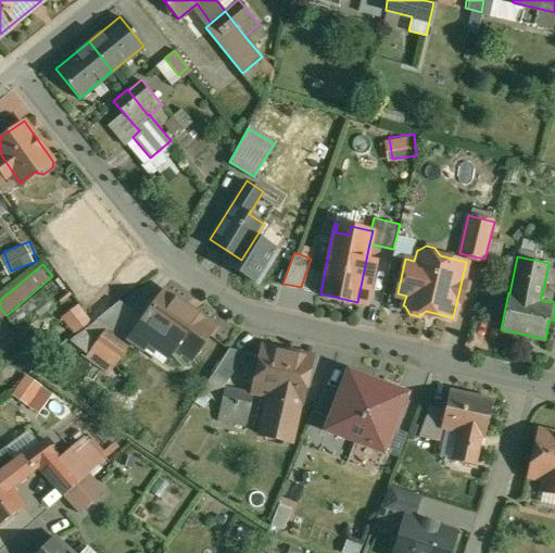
[(215,325),(164,289),(128,338),(143,349),(156,331),(192,357),(215,325)]
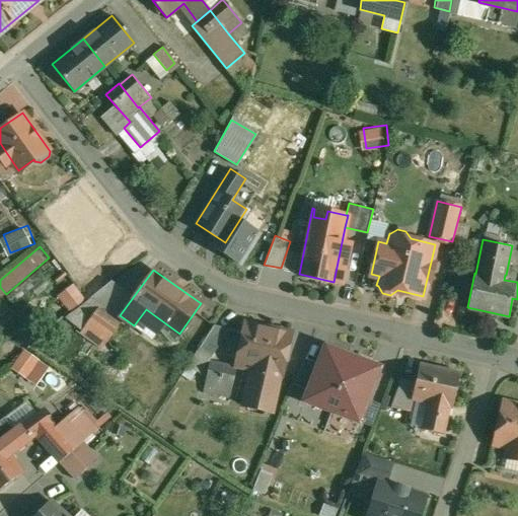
[(60,293),(72,309),(87,298),(76,282),(60,293)]
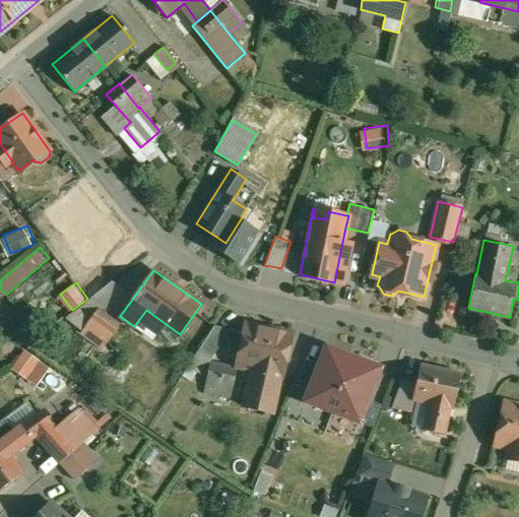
[(121,322),(89,299),(86,301),(71,313),(85,324),(80,331),(103,347),(121,322)]
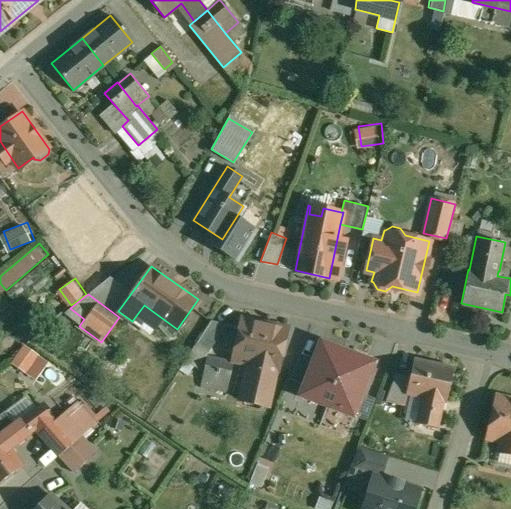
[(226,323),(210,319),(195,343),(208,351),(226,323)]
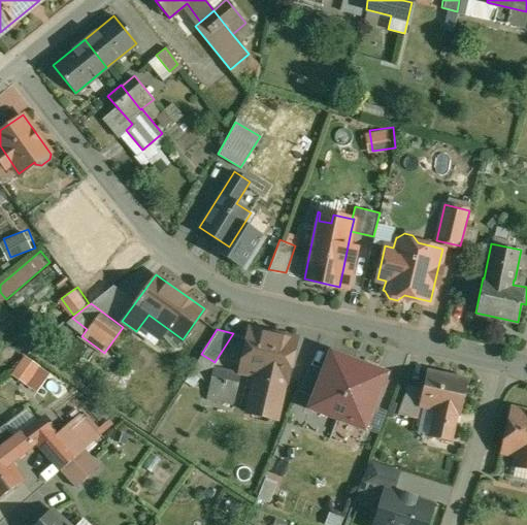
[(294,338),(250,329),(243,358),(259,361),(248,411),(274,417),(284,379),(286,379),(294,338)]
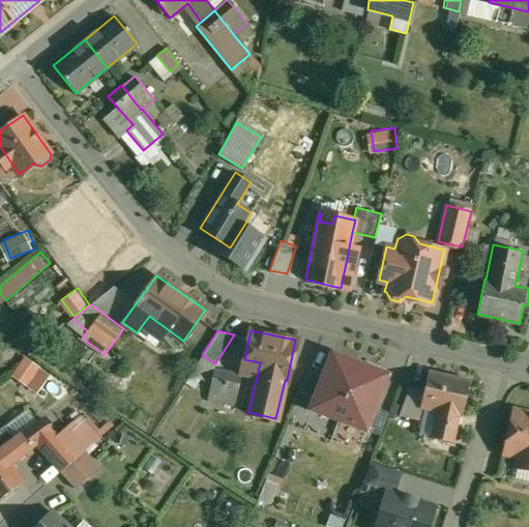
[(379,357),(366,354),(366,356),(345,351),(338,386),(346,388),(340,413),(353,416),(368,419),(369,418),(374,394),(375,394),(377,383),(382,384),(385,373),(380,372),(383,359),(379,358),(379,357)]
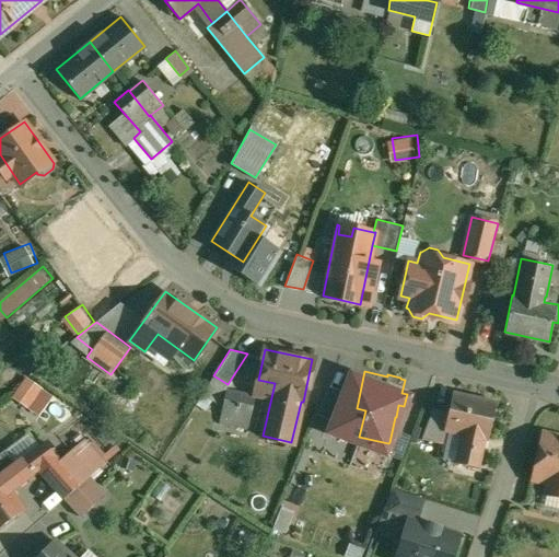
[(15,394),(44,414),(58,393),(30,373),(15,394)]
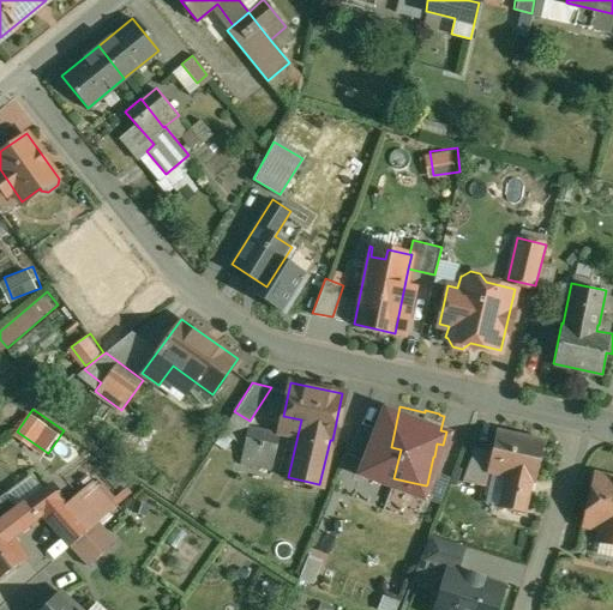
[(280,432),(247,426),(240,460),(271,467),(280,432)]
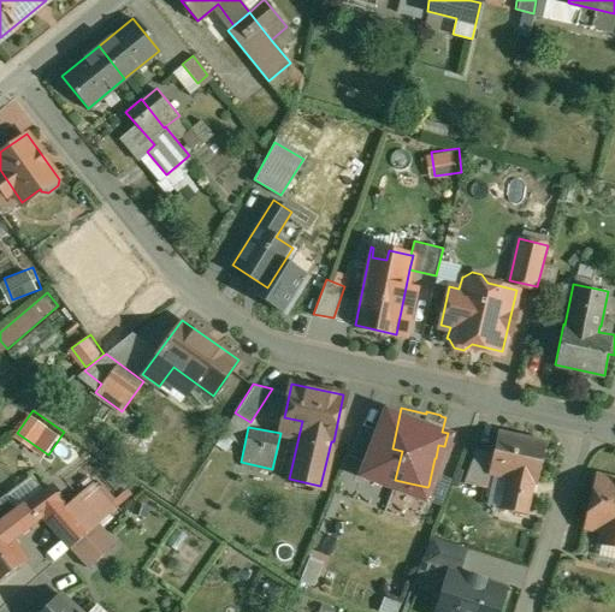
[(545,440),(497,429),(492,451),(489,471),(490,473),(507,476),(500,507),(526,514),(533,482),(537,482),(545,440)]
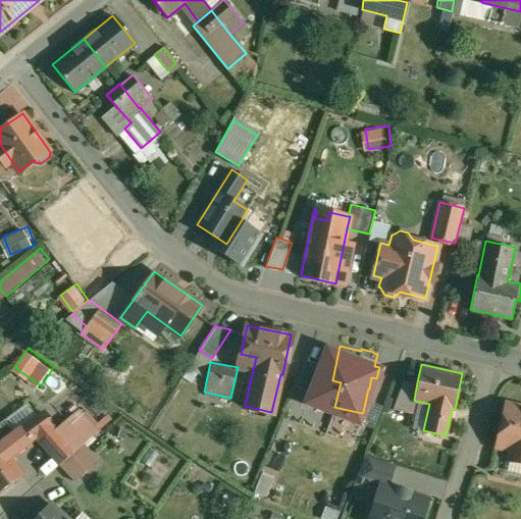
[(417,382),(404,379),(393,408),(412,413),(415,401),(414,400),(417,382)]
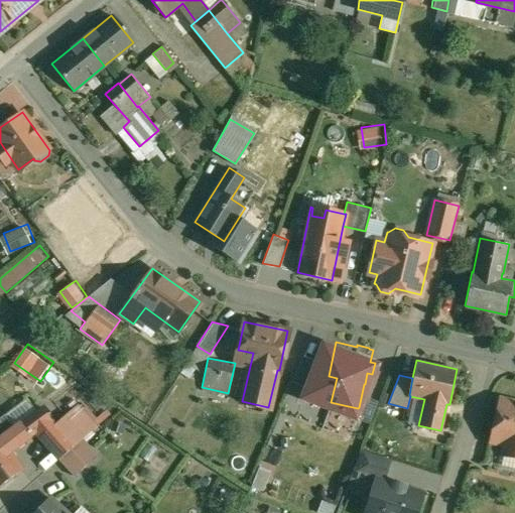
[(514,402),(500,399),(493,433),(506,436),(514,438),(514,402)]
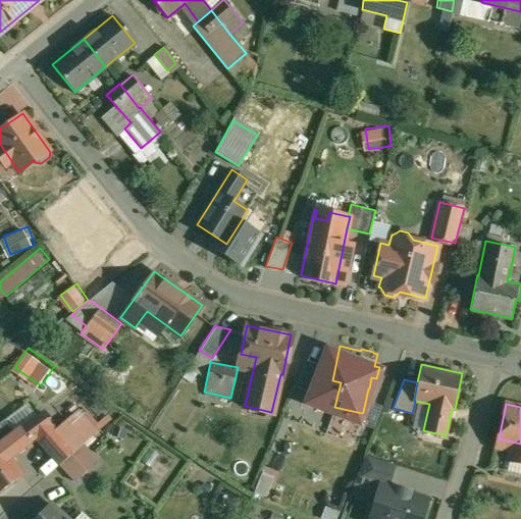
[(42,410),(21,426),(32,439),(52,424),(42,410)]
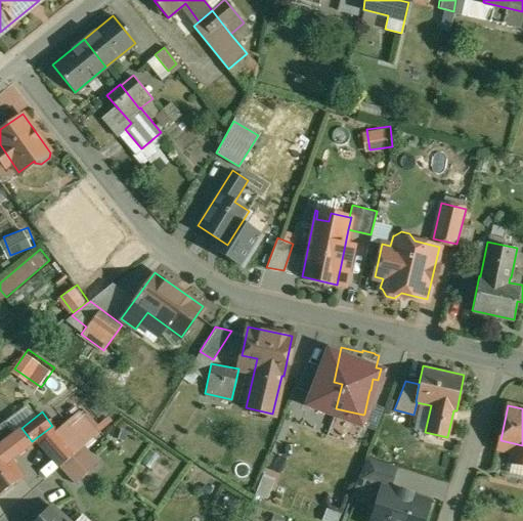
[(78,411),(55,431),(60,436),(61,436),(75,451),(96,432),(78,411)]
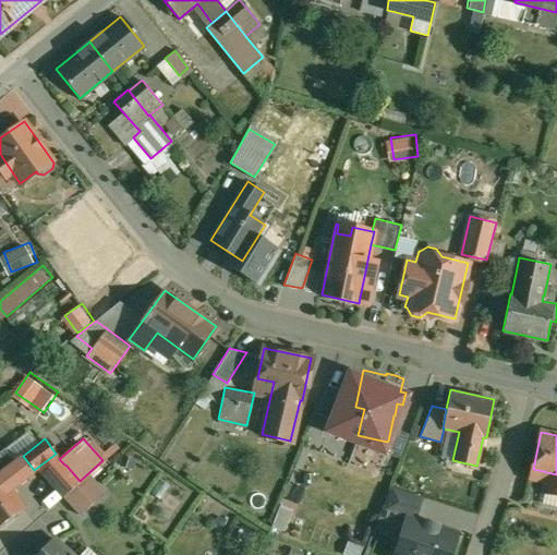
[(387,442),(372,438),(367,456),(360,454),(355,470),(383,477),(390,442),(388,441),(387,442)]
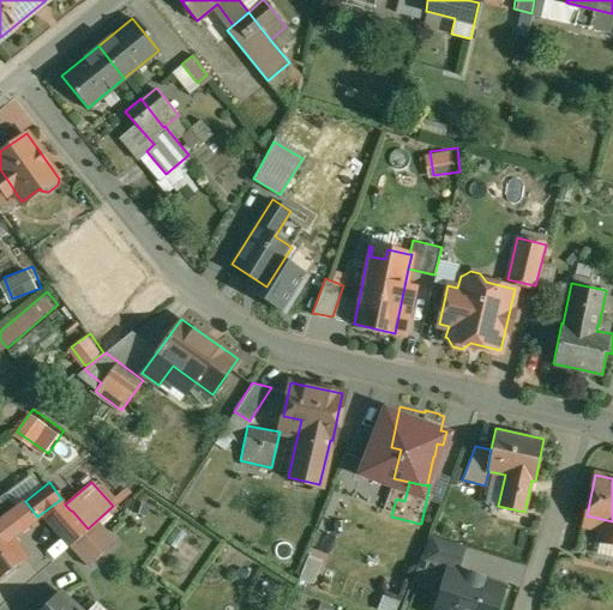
[(5,493),(0,495),(0,575),(28,556),(12,536),(0,520),(16,508),(5,493)]
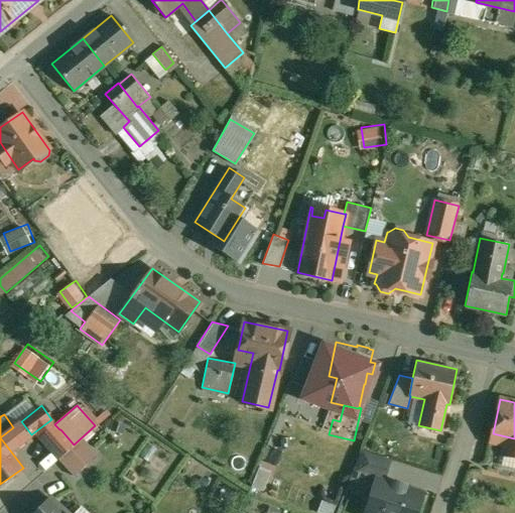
[(13,427),(0,437),(10,451),(31,434),(21,421),(13,427)]
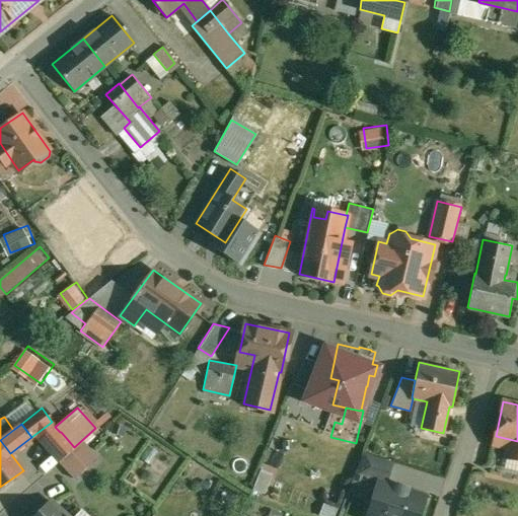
[(74,447),(61,432),(60,432),(46,445),(59,460),(74,447)]
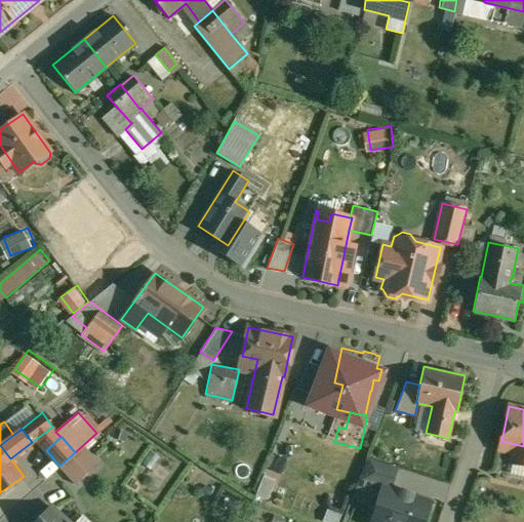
[(523,446),(515,444),(512,460),(523,464),(523,446)]
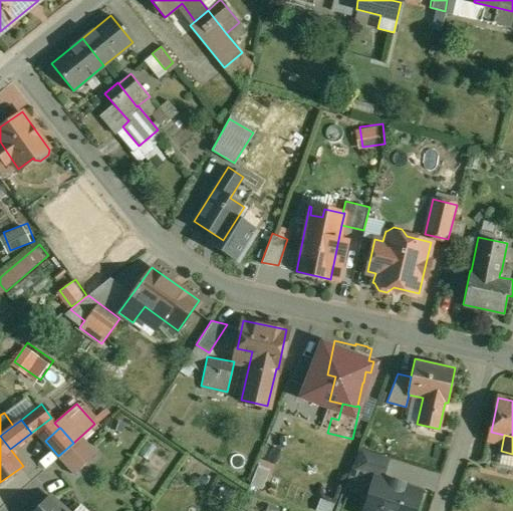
[(73,443),(58,456),(73,473),(88,459),(73,443)]
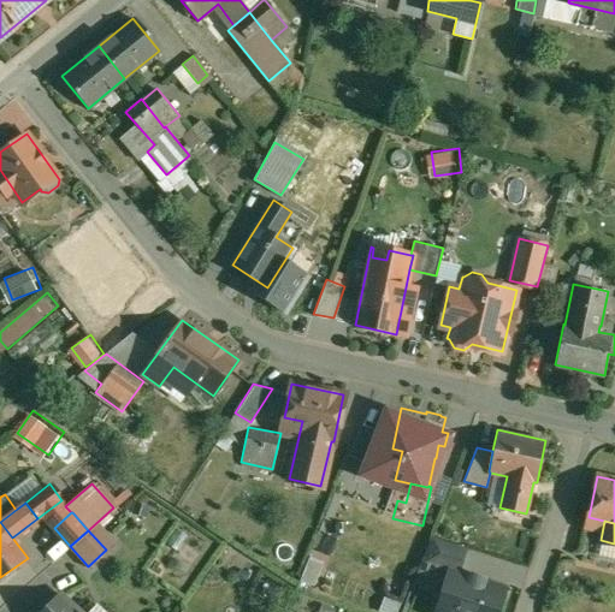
[(465,546),(430,535),(418,568),(447,577),(449,570),(456,572),(465,546)]
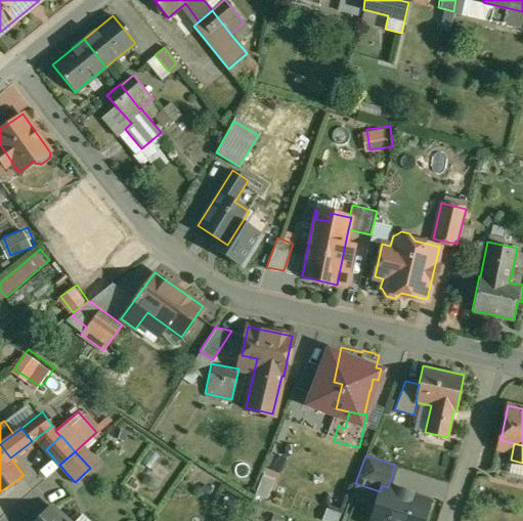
[(261,494),(272,497),(276,479),(265,476),(261,494)]
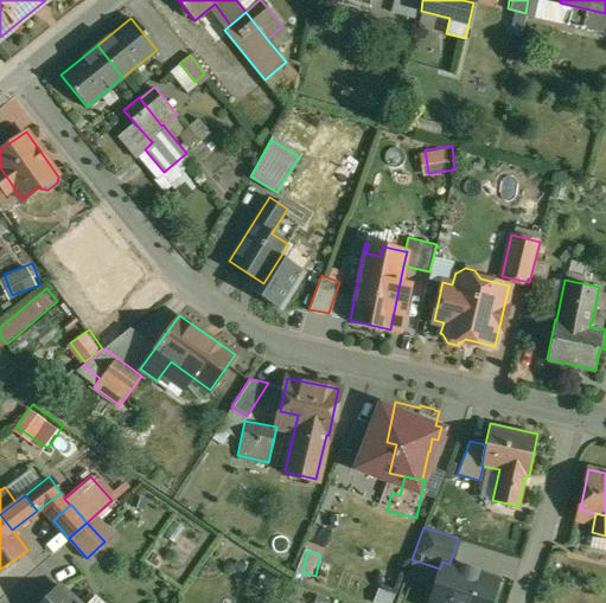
[(450,564),(442,562),(440,569),(429,602),(489,602),(497,578),(477,572),(478,569),(464,564),(463,568),(450,564)]
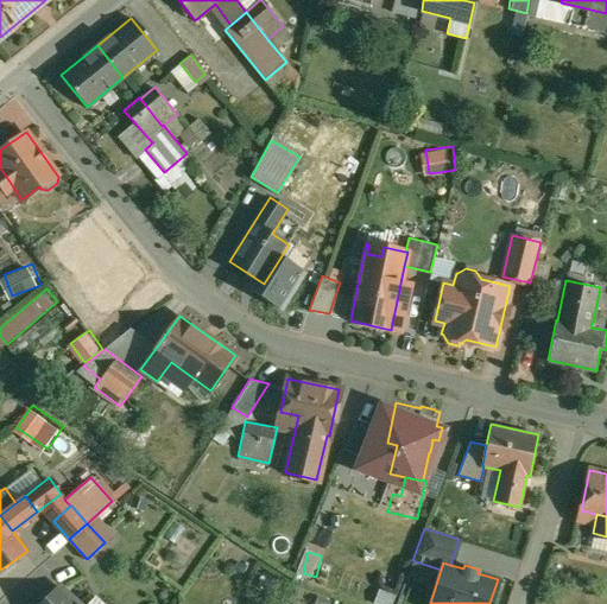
[(80,603),(61,586),(44,603),(80,603)]
